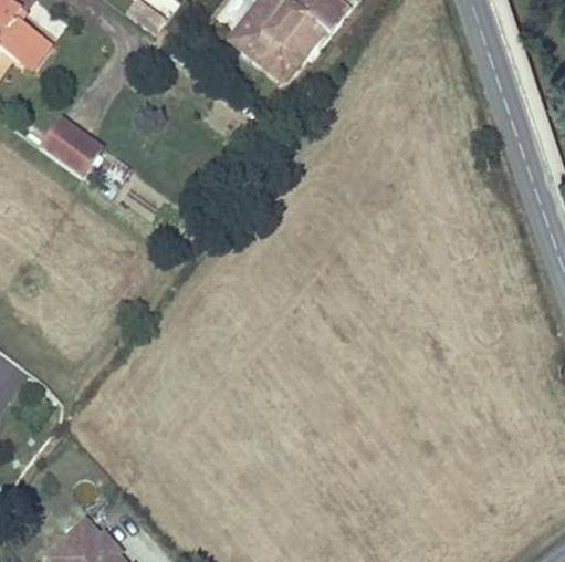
[(0,0),(0,49),(2,48),(20,61),(21,60),(33,69),(51,43),(40,34),(40,33),(22,20),(19,17),(24,9),(11,0),(0,0)]
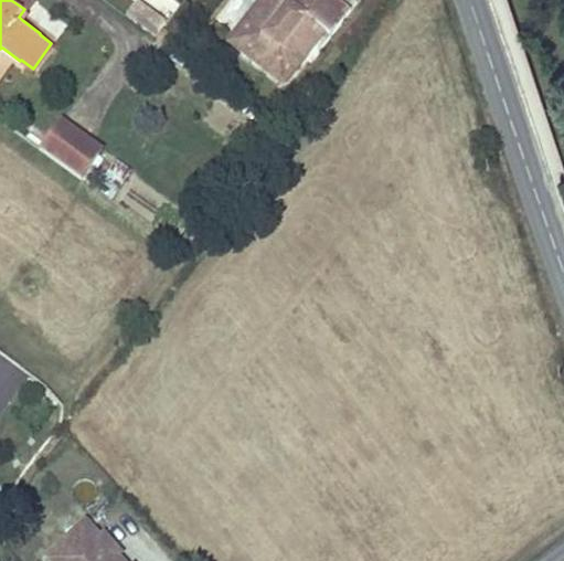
[(19,17),(22,20),(28,11),(25,10),(33,0),(11,0),(24,9),(19,17)]
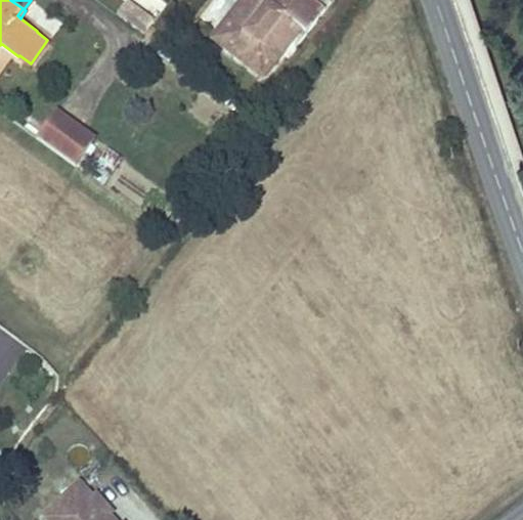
[(120,12),(138,26),(147,12),(130,0),(128,0),(120,12)]
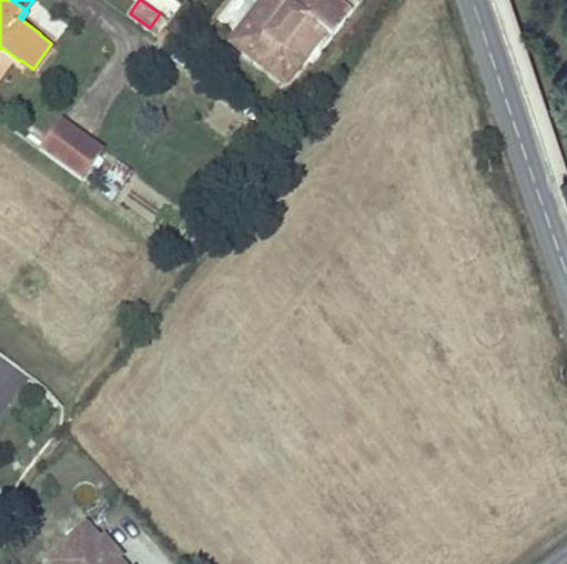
[(267,0),(235,41),(287,81),(322,38),(336,19),(311,0),(267,0)]
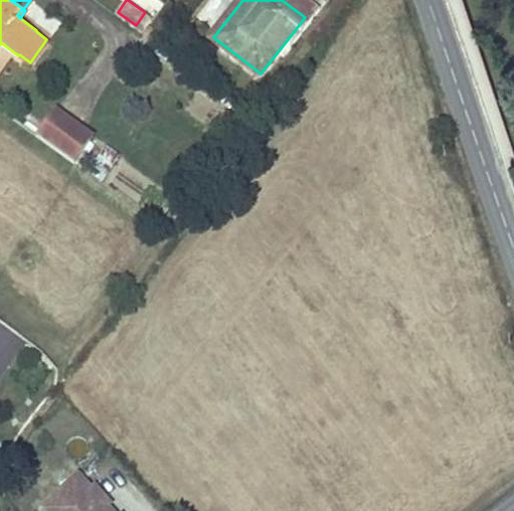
[(282,0),(305,17),(292,34),(298,38),(316,15),(297,0),(282,0)]
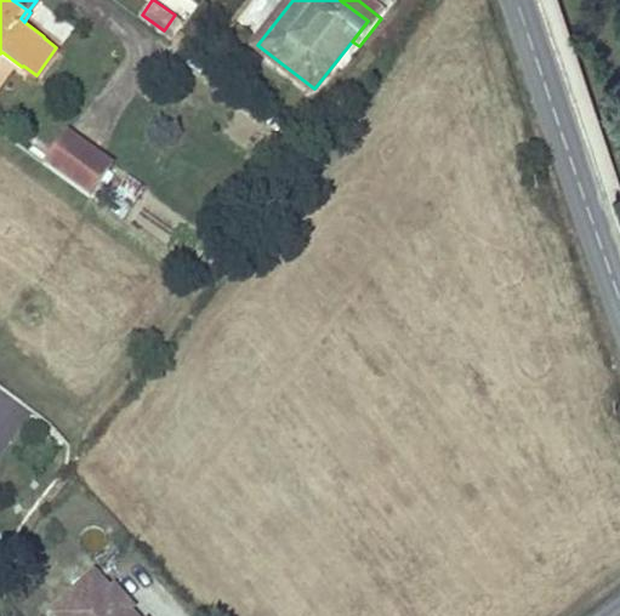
[(185,23),(175,15),(164,30),(174,38),(185,23)]
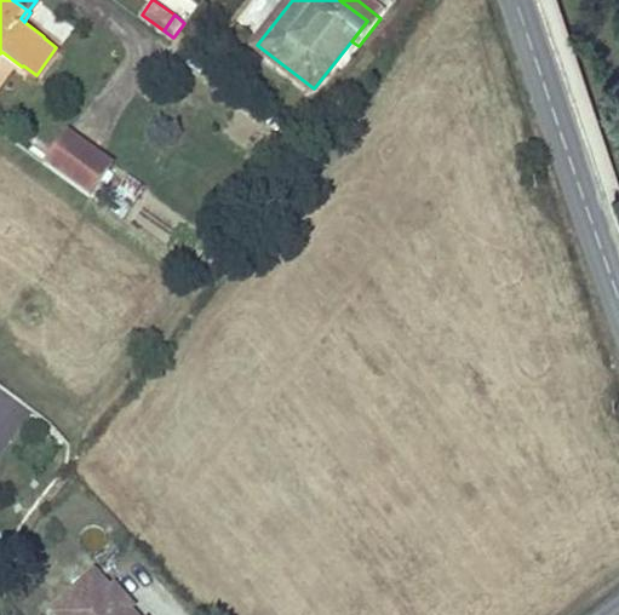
[(115,162),(69,128),(45,160),(92,194),(115,162)]
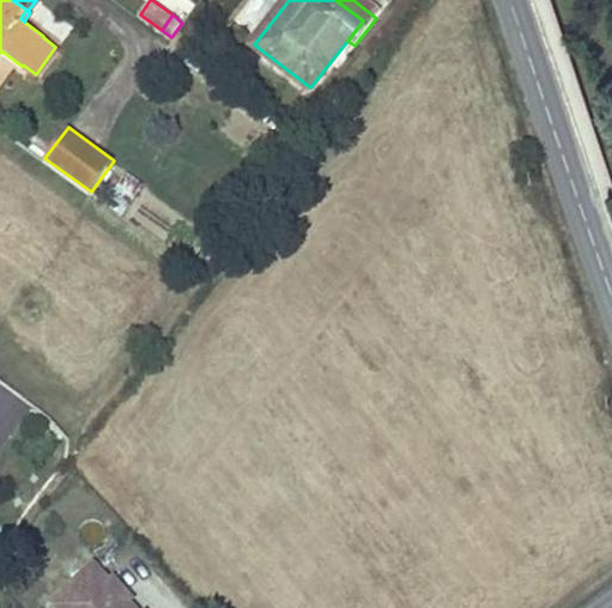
[(126,211),(143,180),(126,171),(109,202),(126,211)]
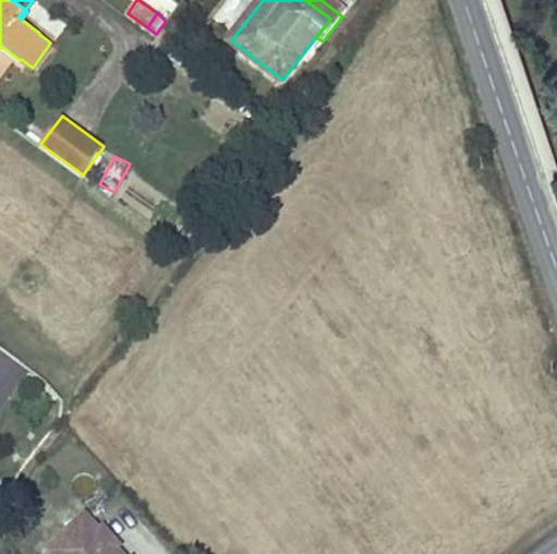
[(101,527),(86,510),(47,548),(52,553),(125,553),(119,546),(116,543),(99,542),(93,536),(103,528),(101,527)]
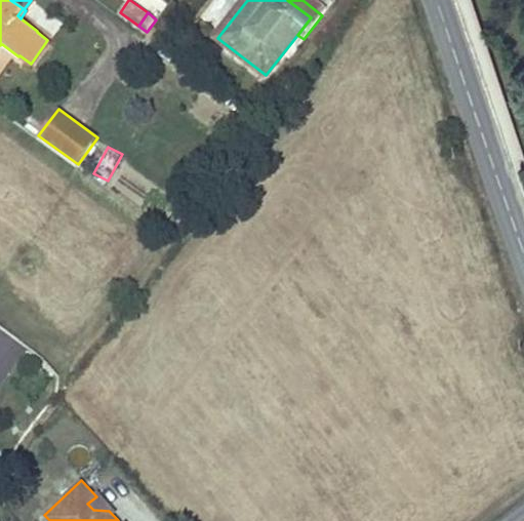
[(112,514),(115,511),(98,492),(95,495),(96,496),(87,504),(93,510),(109,511),(112,514)]
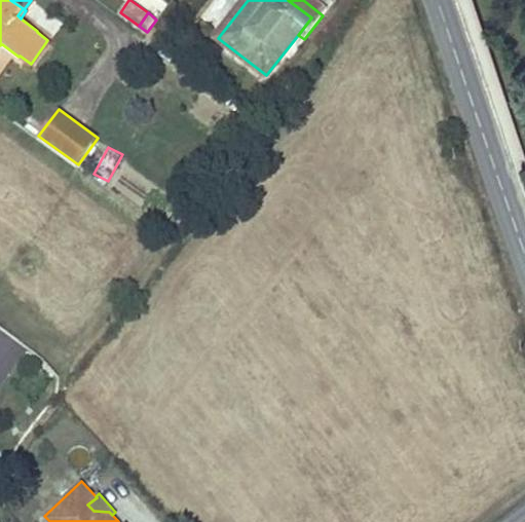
All buildings are outlined.
